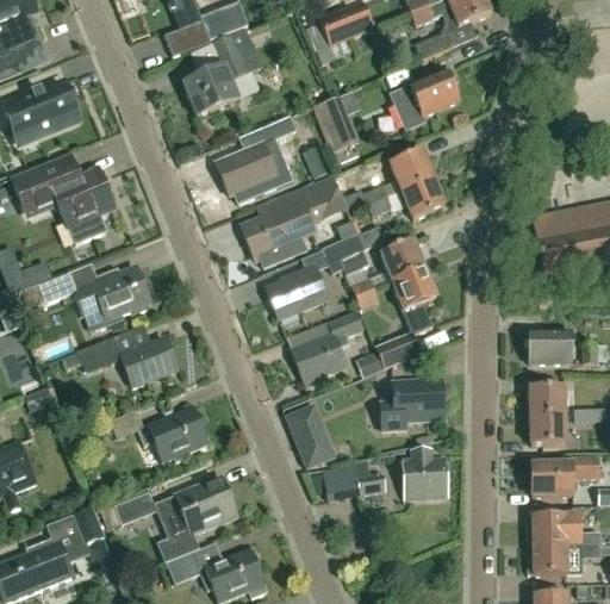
[(0,0),(0,78),(22,69),(12,48),(37,38),(27,13),(35,10),(31,0),(0,0)]
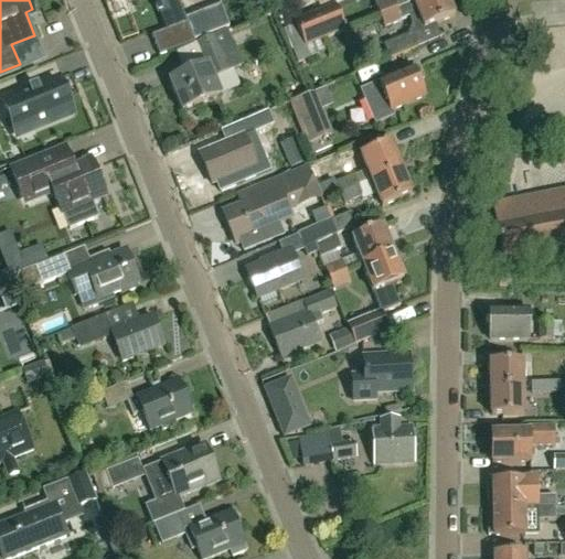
[(156,0),(166,27),(187,19),(179,0),(156,0)]
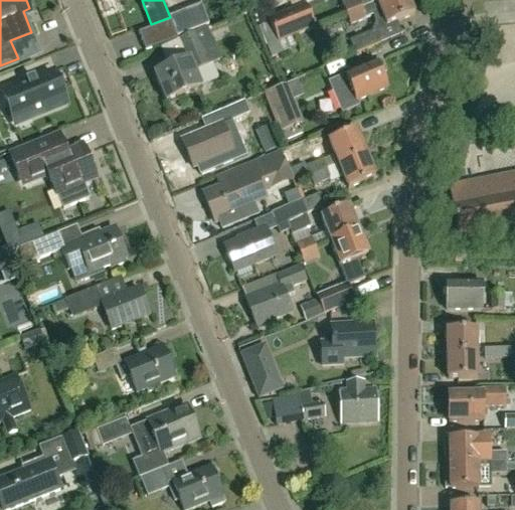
[(345,10),(368,0),(341,0),(345,10)]
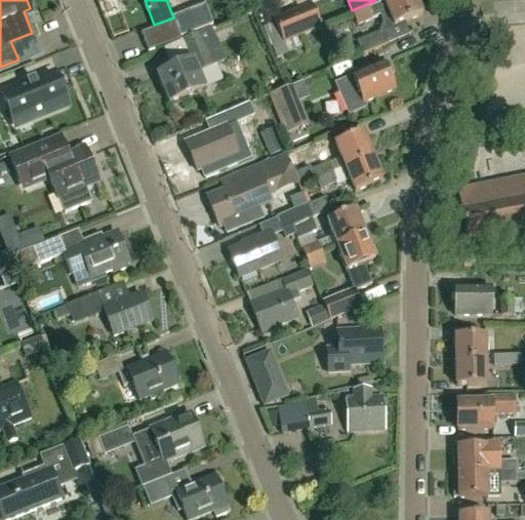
[(375,0),(352,10),(356,20),(378,10),(382,22),(389,24),(420,10),(416,0),(375,0)]
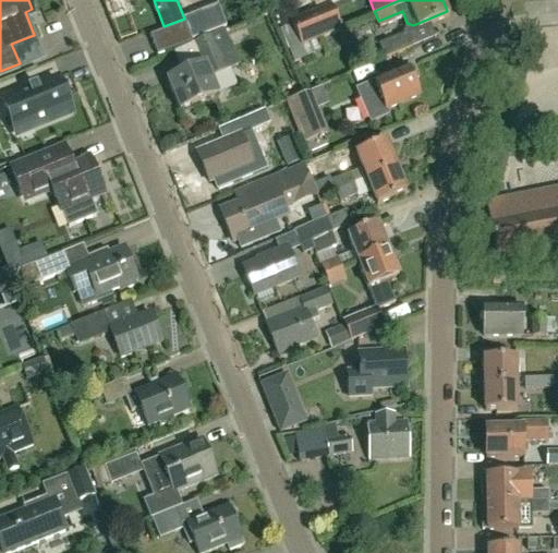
[(292,57),(322,45),(317,33),(339,24),(330,3),(279,24),(292,57)]
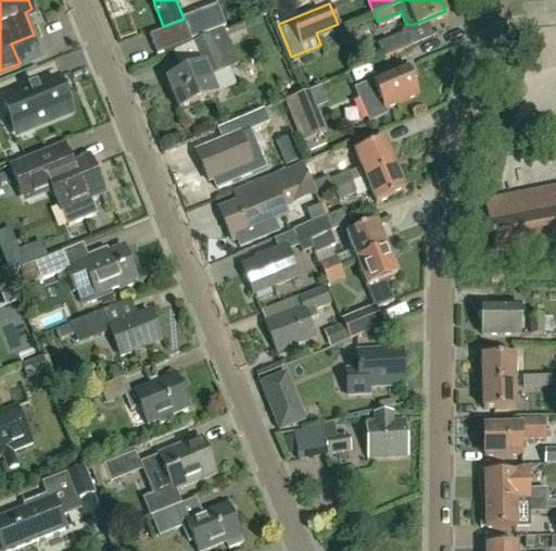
[(163,26),(150,32),(158,51),(191,38),(184,19),(163,26)]
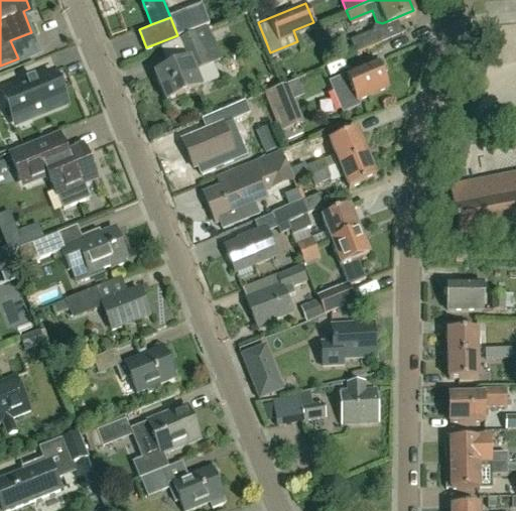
[(176,36),(185,55),(154,69),(166,97),(201,82),(194,65),(220,54),(207,23),(176,36)]
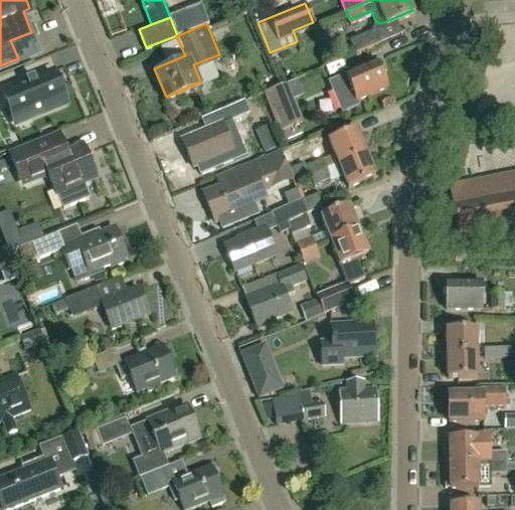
[(353,48),(379,38),(375,30),(369,27),(348,36),(353,48)]
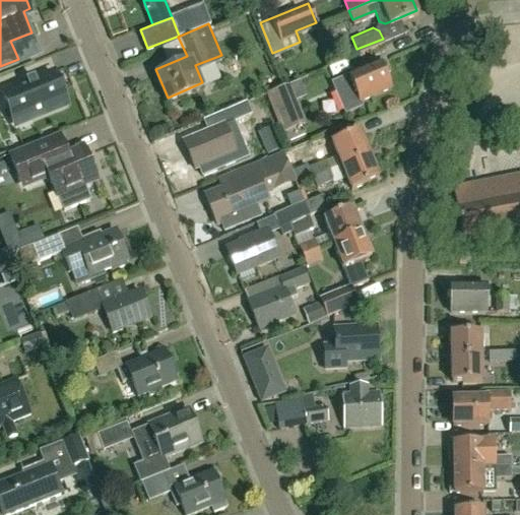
[(361,97),(390,83),(383,69),(389,66),(384,56),(347,71),(347,72),(332,79),(345,111),(364,103),(361,97)]
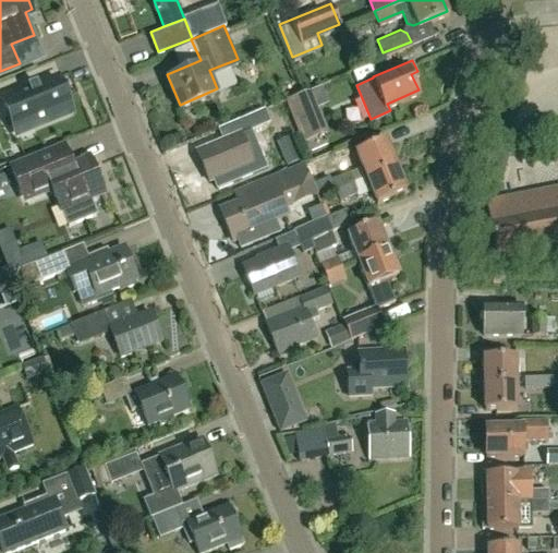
[(28,85),(2,95),(12,120),(28,113),(33,124),(70,109),(56,74),(37,82),(36,80),(27,83),(28,85)]
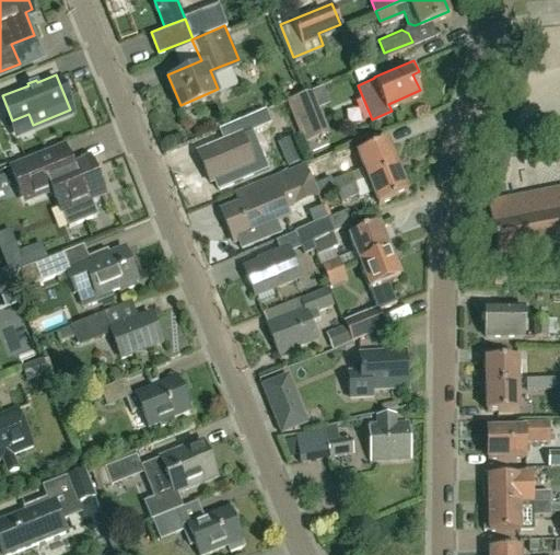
[(303,140),(329,129),(311,85),(286,96),(303,140)]
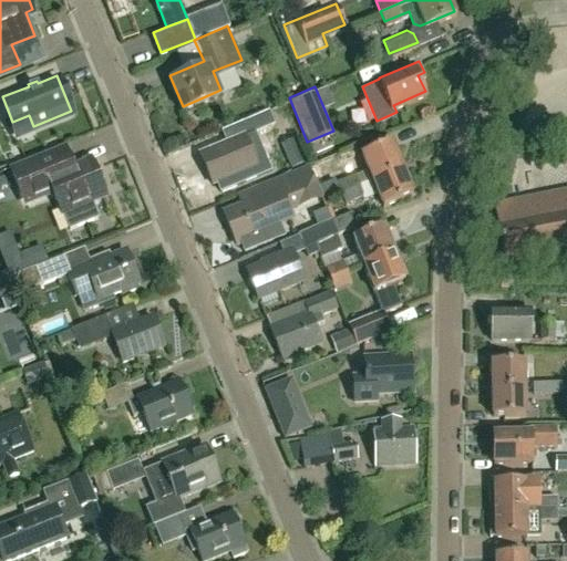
[(213,180),(256,162),(245,133),(274,120),(268,106),(220,126),(226,139),(200,149),(213,180)]
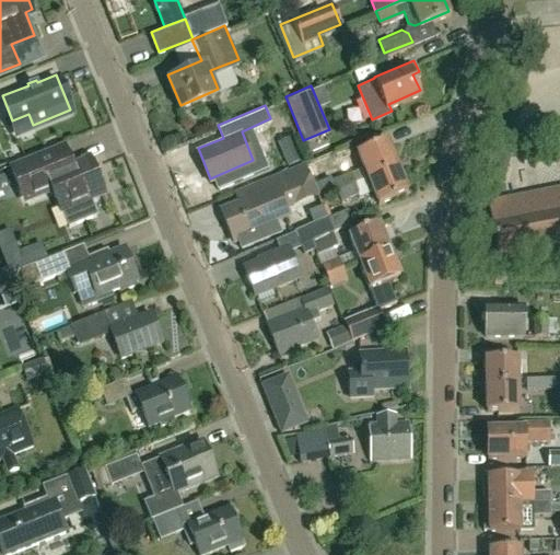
[(385,137),(356,149),(361,163),(366,175),(396,163),(385,137)]
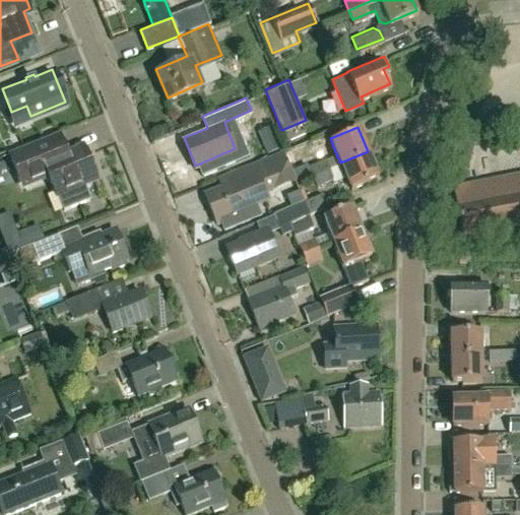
[(66,149),(60,133),(12,152),(20,174),(24,183),(50,174),(64,207),(88,197),(82,182),(94,177),(80,143),(66,149)]
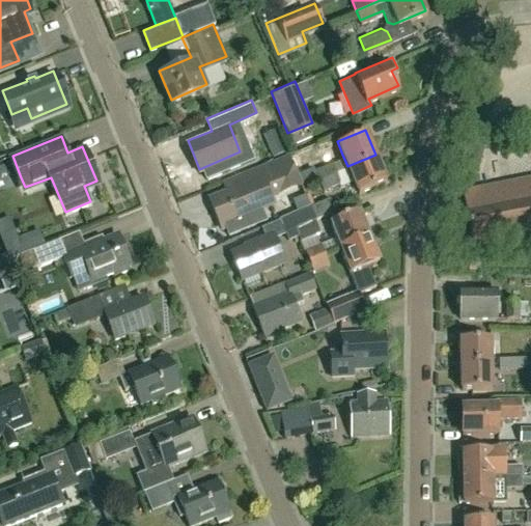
[(301,160),(319,153),(315,141),(297,149),(301,160)]
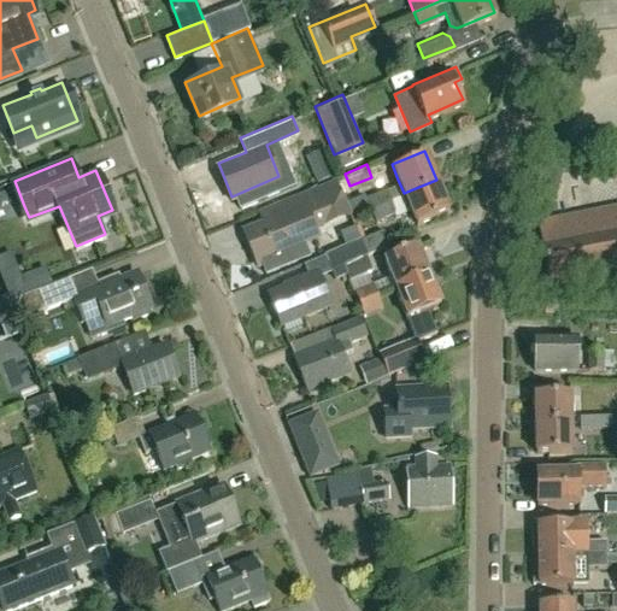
[(533,193),(554,198),(560,170),(539,165),(533,193)]
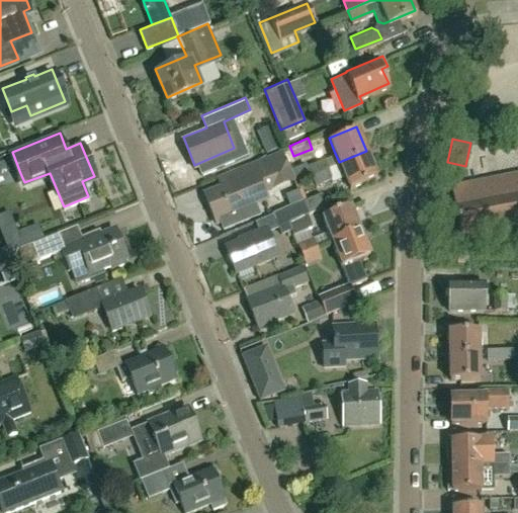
[(221,183),(204,190),(214,216),(217,221),(220,219),(223,227),(250,216),(245,203),(254,199),(267,194),(265,190),(294,179),(289,167),(282,150),(239,167),(242,175),(221,183)]
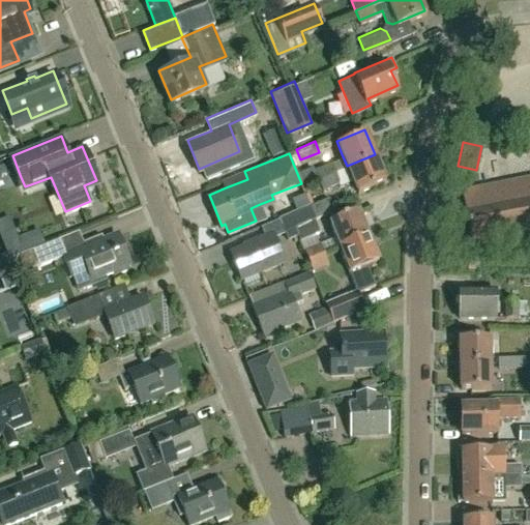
[(375,154),(347,166),(352,178),(357,190),(385,178),(375,154)]
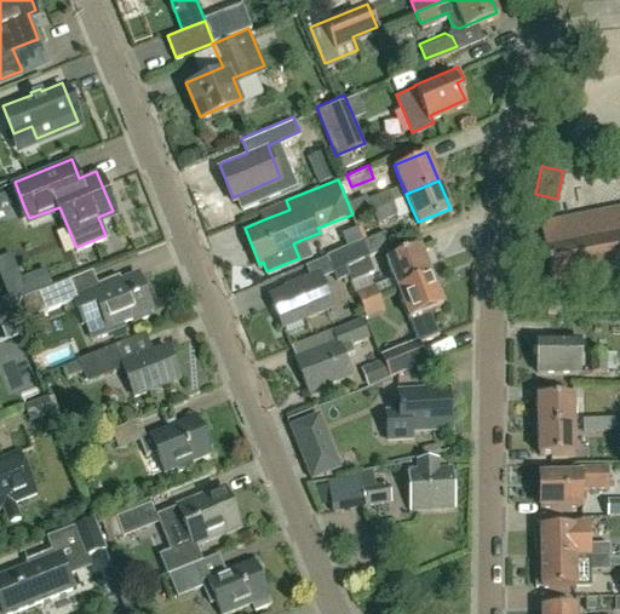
[(366,191),(346,200),(352,214),(373,206),(373,207),(392,199),(388,185),(367,194),(366,191)]
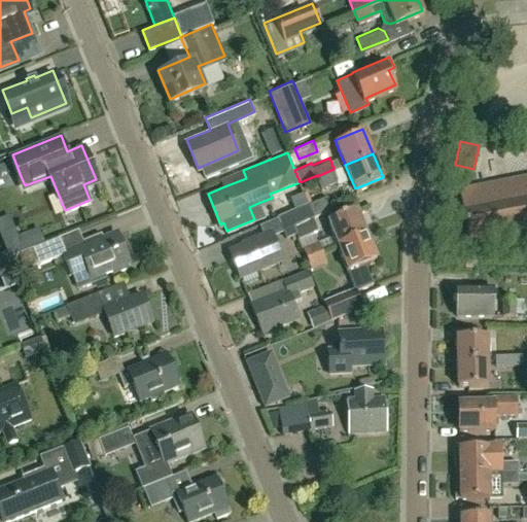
[(208,179),(226,171),(222,162),(204,170),(208,179)]
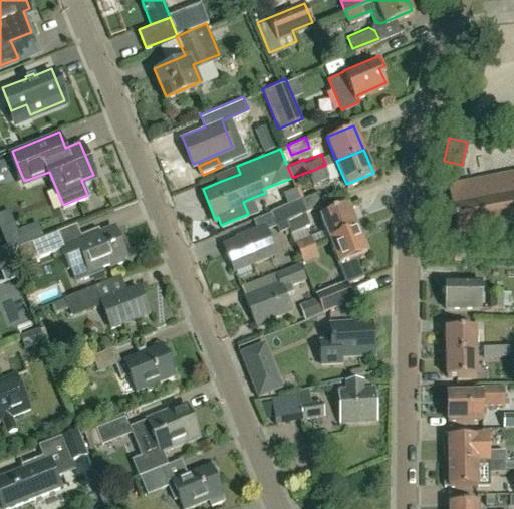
[(325,165),(309,172),(313,181),(329,174),(325,165)]
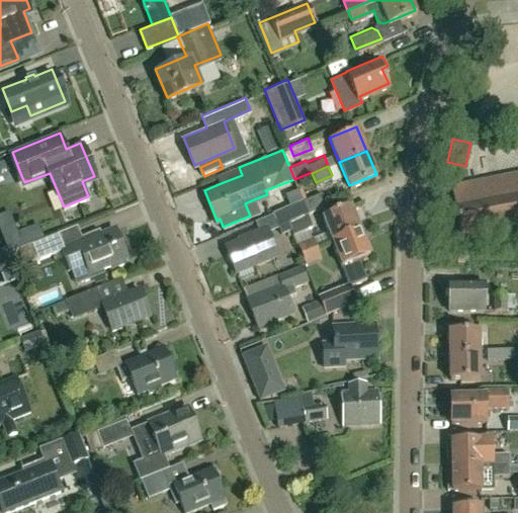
[(517,170),(450,183),(459,232),(517,221),(517,170)]
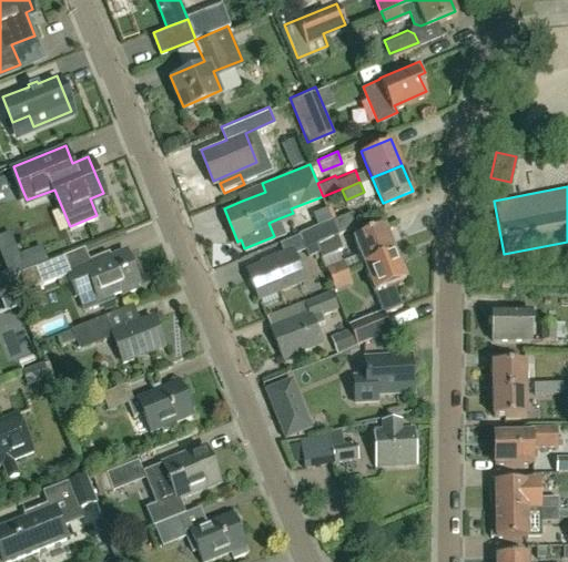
[(326,205),(313,211),(317,222),(331,215),(326,205)]
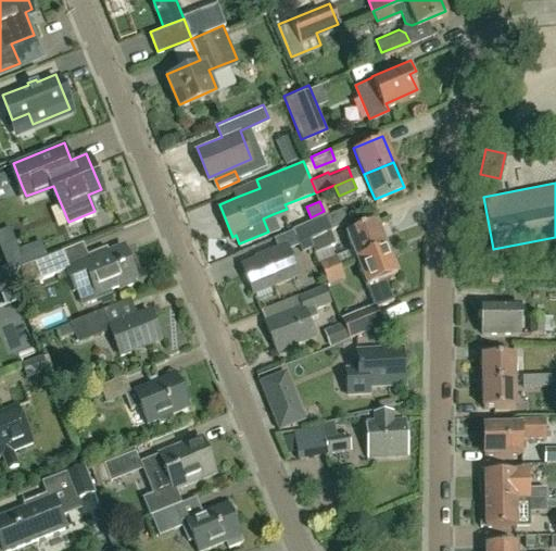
[(324,214),(292,227),(293,227),(299,241),(302,249),(311,245),(313,250),(314,250),(330,243),(336,241),(329,227),(324,214)]
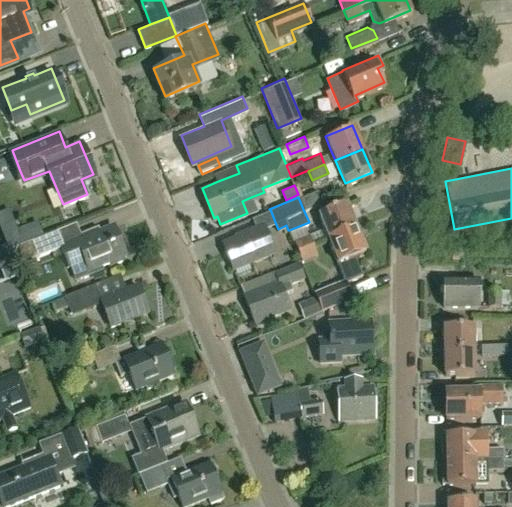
[(327,236),(355,225),(346,201),(317,212),(327,236)]
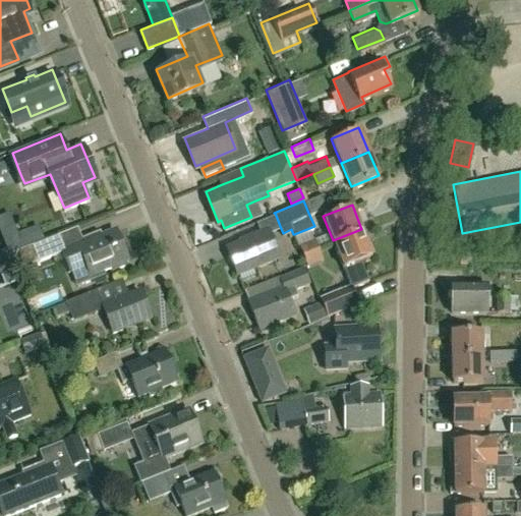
[(0,224),(13,219),(9,210),(0,213),(0,224)]
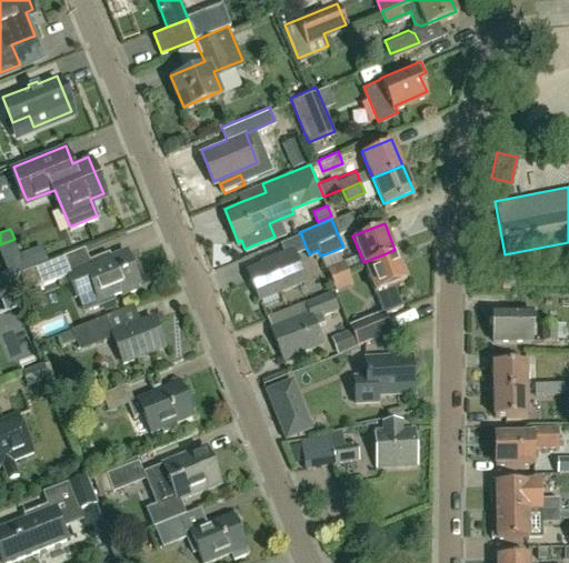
[(276,290),(306,278),(293,247),(270,255),(271,258),(248,268),(261,302),(278,297),(276,290)]
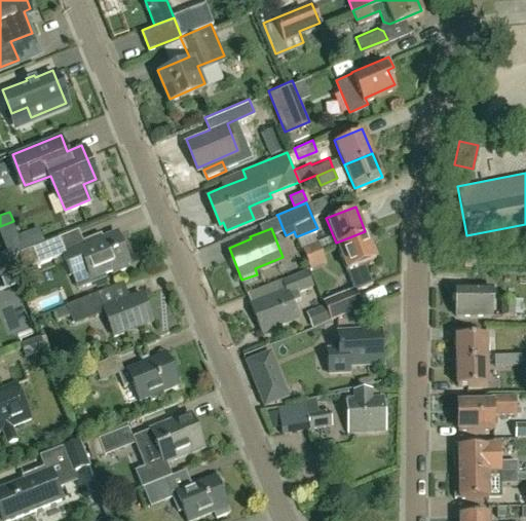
[(127,259),(116,229),(65,249),(59,233),(36,243),(11,252),(19,268),(42,259),(64,251),(75,280),(90,274),(127,259)]
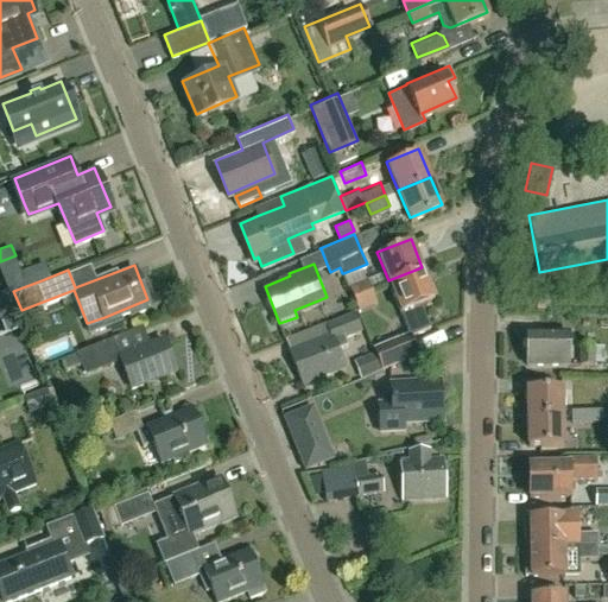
[(422,267),(388,280),(399,310),(400,309),(407,330),(410,334),(429,325),(419,302),(434,297),(422,267)]
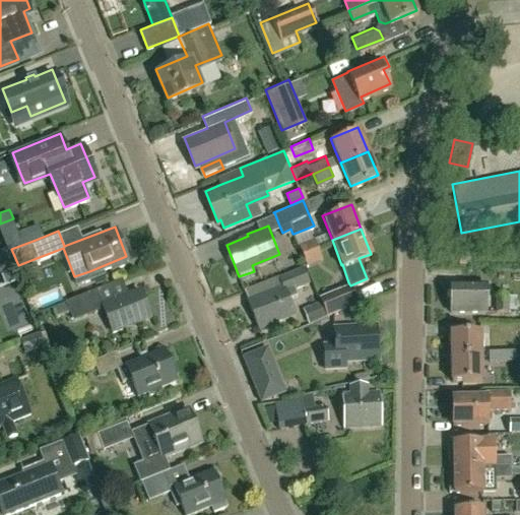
[(313,237),(298,243),(303,253),(318,246),(314,237),(314,236),(313,237)]
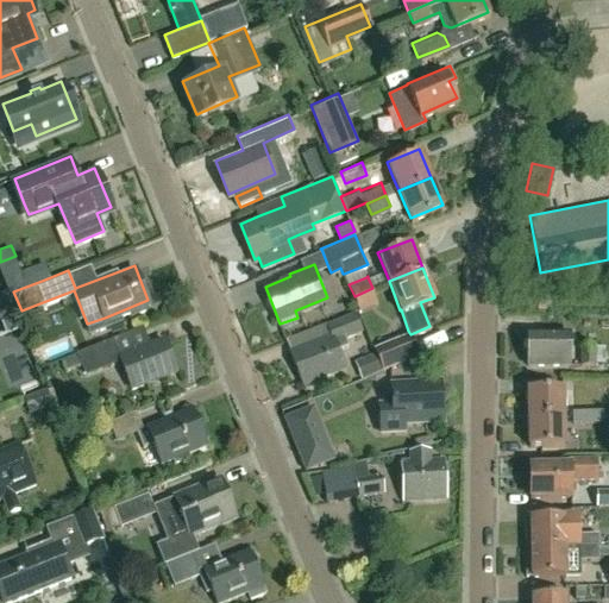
[(372,288),(355,296),(359,308),(377,300),(372,288)]
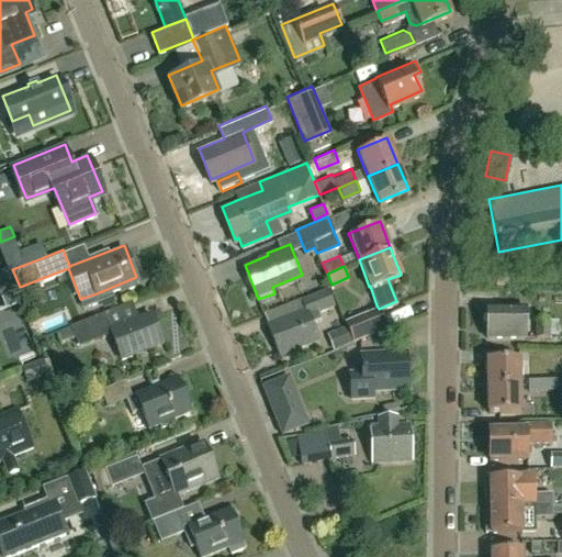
[(0,293),(6,307),(19,301),(7,269),(0,271),(0,293)]
